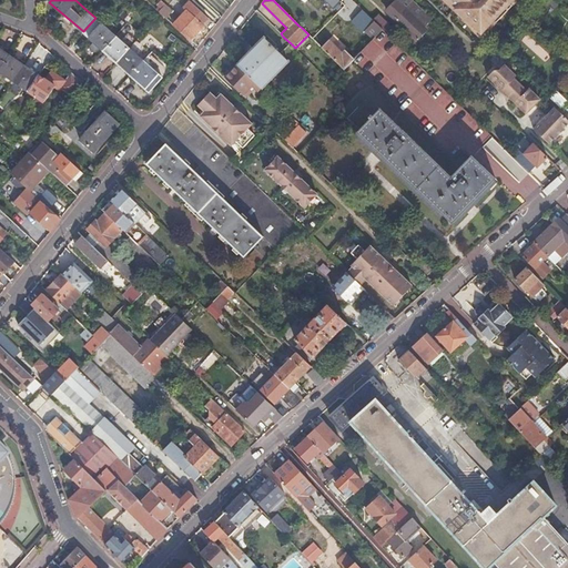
[(336,0),(304,0),(316,10),(322,4),(330,11),(338,1),(336,0)]
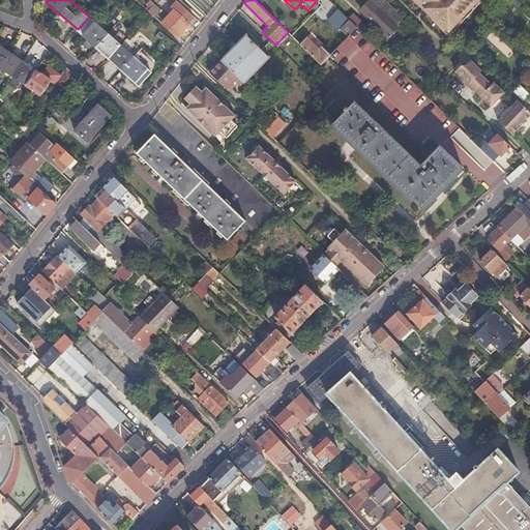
[(395,26),(402,19),(387,5),(382,0),(370,0),(370,1),(360,10),(372,21),(389,37),(399,28),(395,26)]
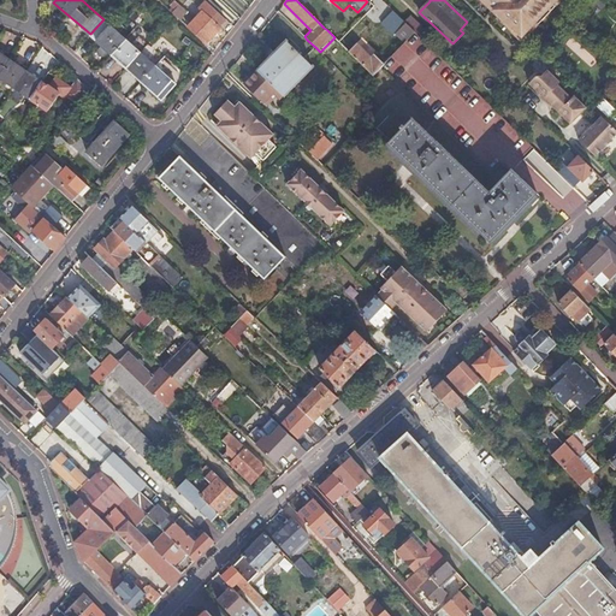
[(504,21),(514,30),(515,28),(523,36),(540,18),(543,21),(552,10),(550,9),(557,0),(483,0),(504,21)]
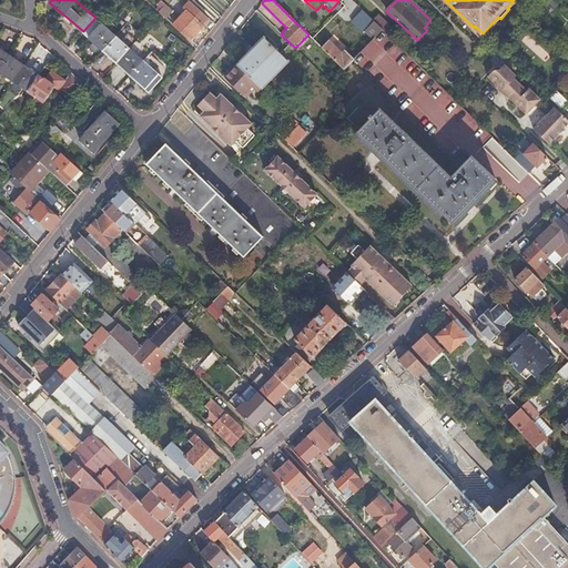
[(514,0),(507,8),(509,9),(518,0),(514,0)]
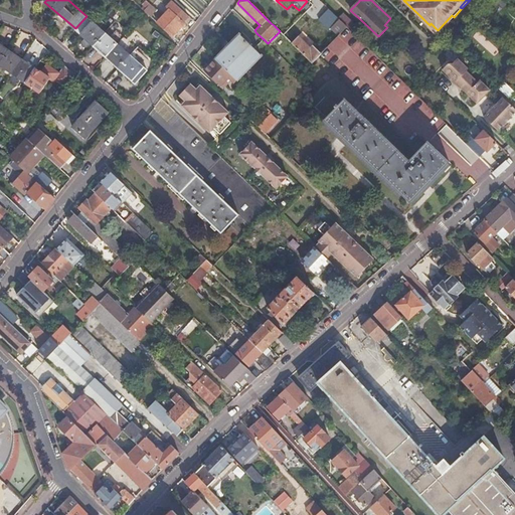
[(172,1),(168,4),(184,18),(187,15),(172,1)]
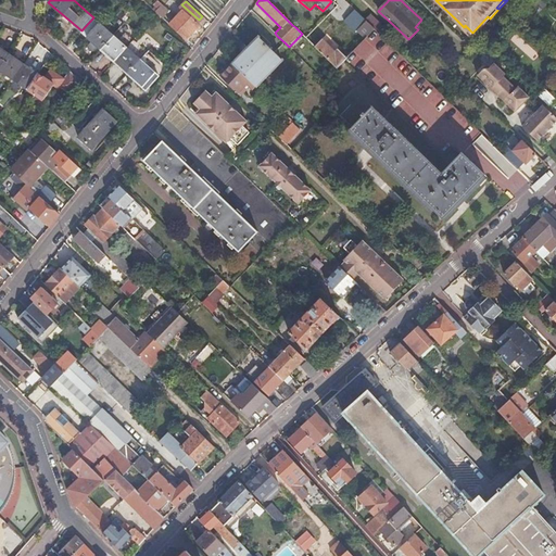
[(162,17),(168,10),(162,4),(155,12),(162,17)]
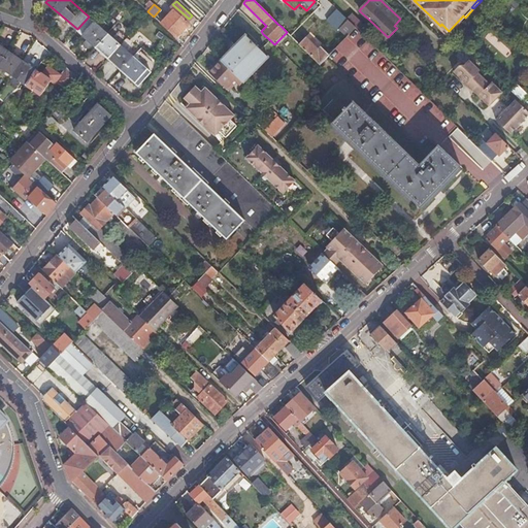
[(189,19),(172,4),(170,7),(172,9),(167,15),(184,30),(189,24),(187,22),(189,19)]
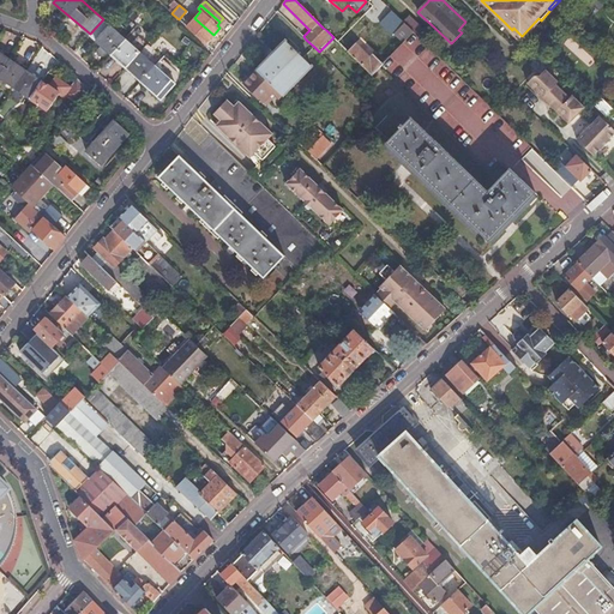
[(404,41),(414,31),(403,22),(386,5),(378,14),(404,41)]
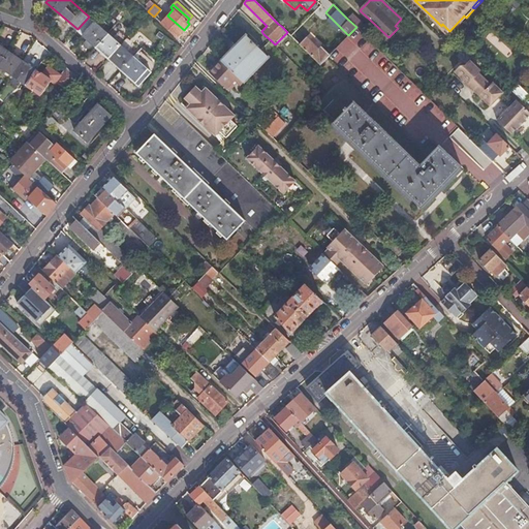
[(346,17),(360,30),(365,25),(351,11),(346,17)]
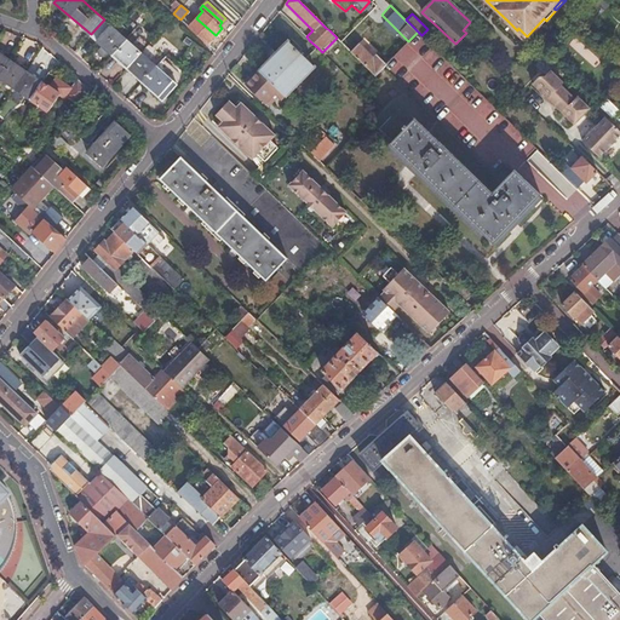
[(216,35),(196,18),(189,27),(207,44),(216,35)]
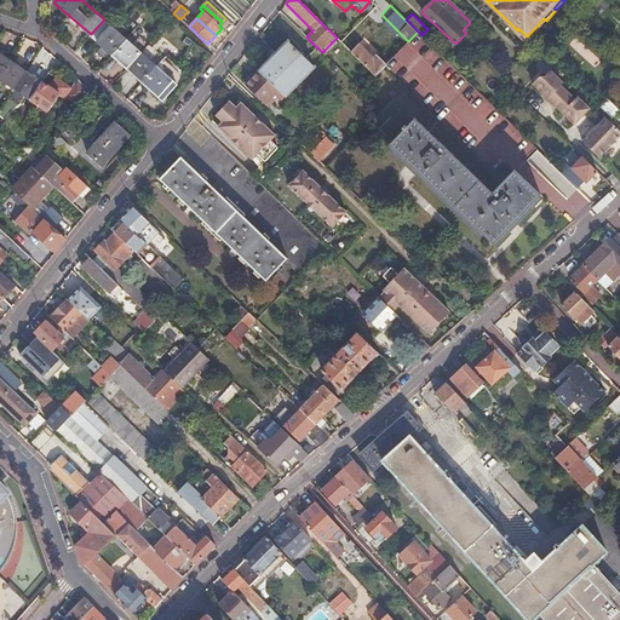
[(516,32),(526,42),(546,21),(544,18),(527,36),(518,28),(517,30),(516,32)]
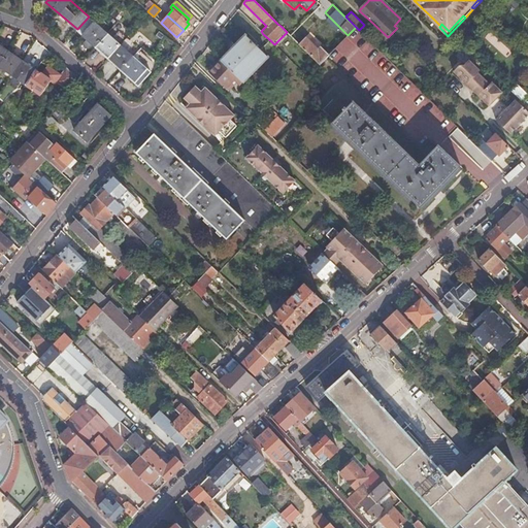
[(77,29),(76,30),(88,40),(85,44),(89,48),(92,44),(95,47),(106,34),(88,18),(77,29)]
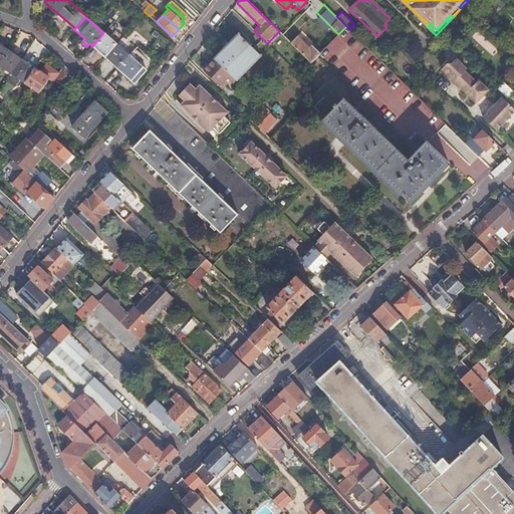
[(281,33),(310,63),(323,49),(321,47),(318,50),(313,45),(310,48),(280,19),(273,25),(274,26),(275,27),(279,31),(281,33)]
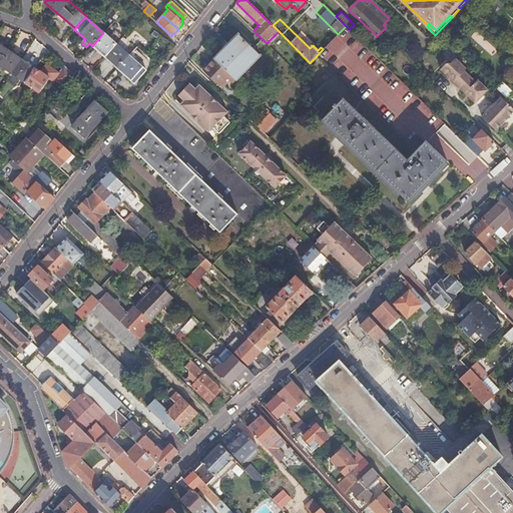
[(491,53),(496,46),(476,31),(470,37),(491,53)]
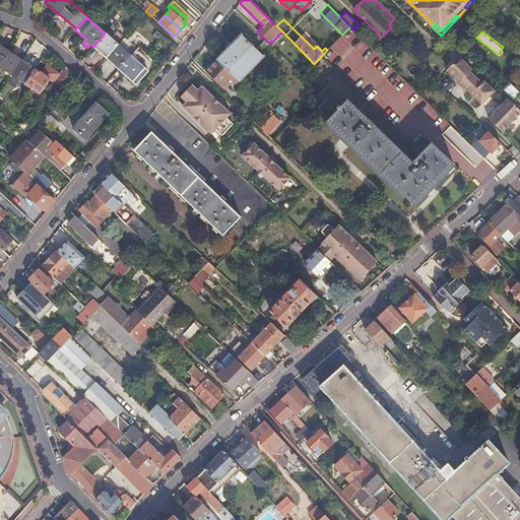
[(93,47),(107,58),(118,46),(105,34),(93,47)]
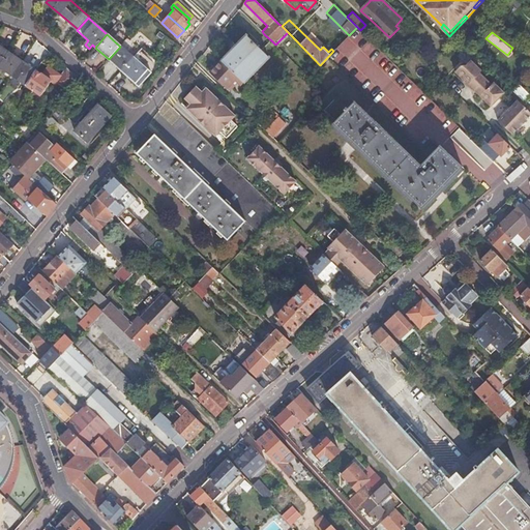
[(245,34),(221,60),(224,63),(242,82),(244,83),(268,58),(245,34)]
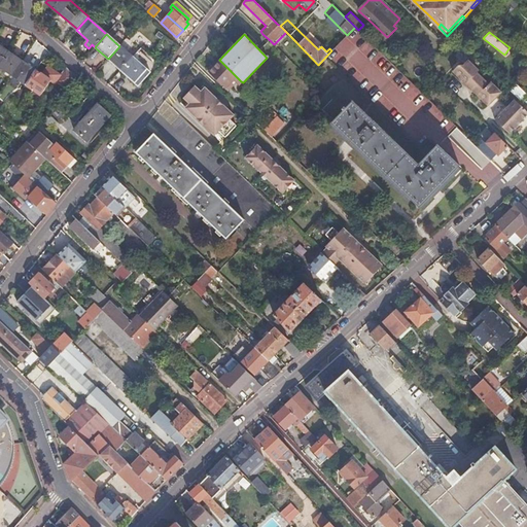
[(108,59),(121,70),(133,58),(119,46),(108,59)]
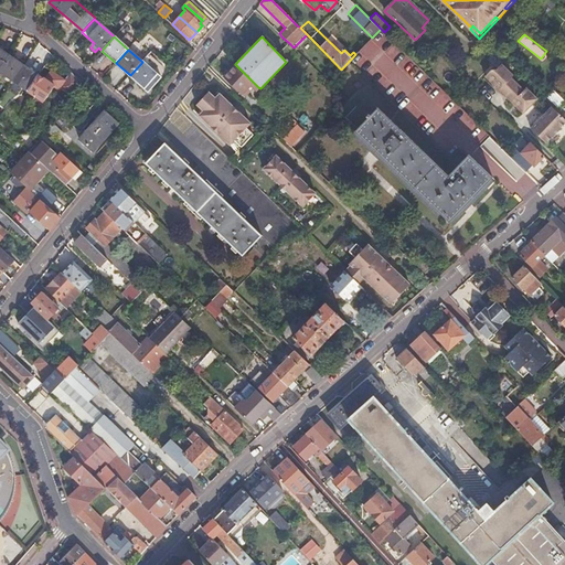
[(23,66),(8,55),(0,66),(0,72),(12,82),(23,66)]
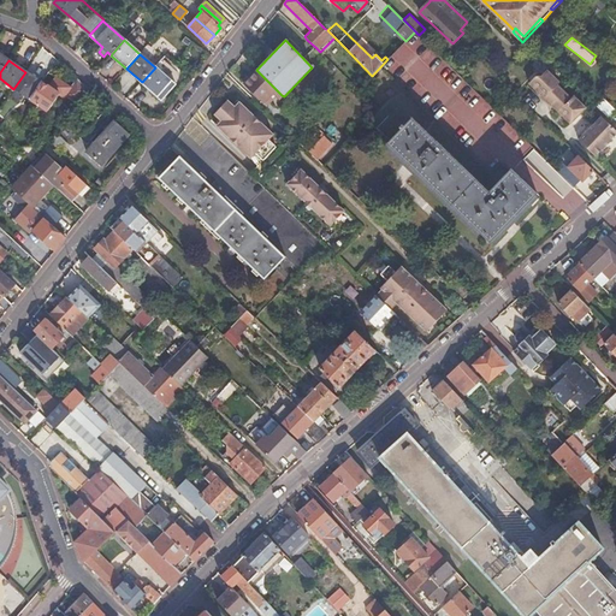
[(155,67),(142,82),(157,96),(161,100),(175,86),(170,81),(155,67)]
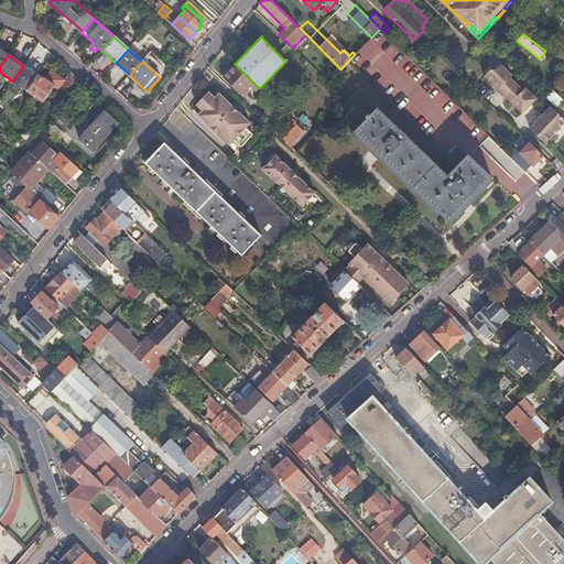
[(483,74),(521,111),(534,97),(499,63),(495,68),(489,68),(483,74)]
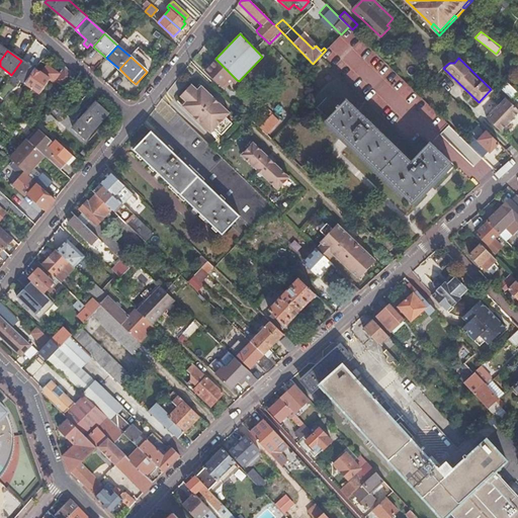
[(11,75),(25,84),(34,70),(21,61),(11,75)]
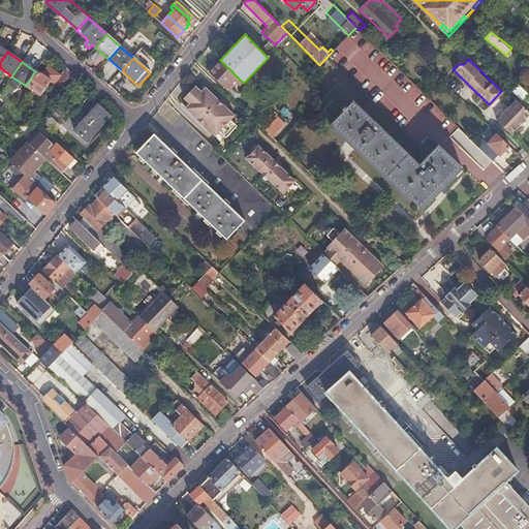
[(242,82),(223,63),(212,74),(228,91),(231,88),(238,83),(242,88),(245,85),(244,83),(242,82)]
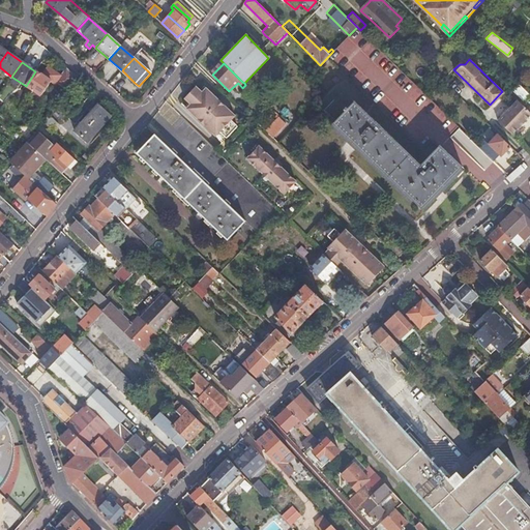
[(66,90),(77,78),(65,67),(59,76),(47,67),(41,76),(35,71),(26,86),(40,95),(51,81),(54,84),(55,83),(66,90)]
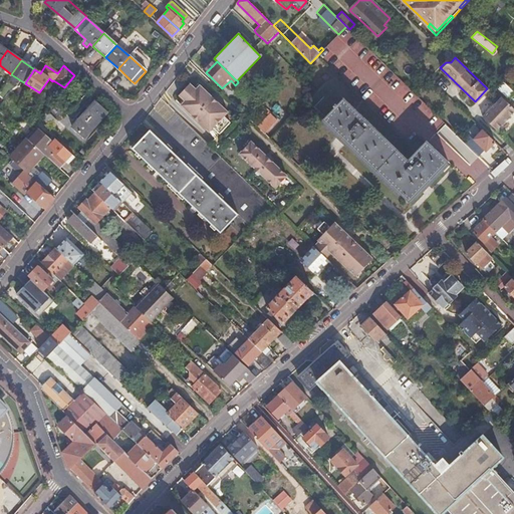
[(507,97),(508,99),(513,93),(513,91),(503,81),(497,88),(507,97)]
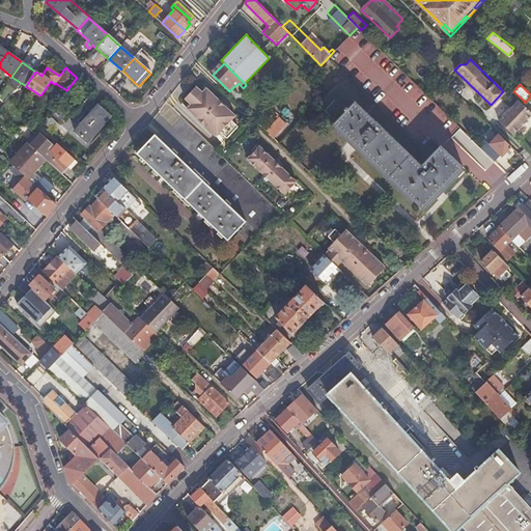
[(202,92),(200,90),(196,86),(185,99),(189,103),(191,105),(187,109),(216,137),(220,133),(226,139),(239,127),(231,119),(235,116),(206,88),(202,92)]
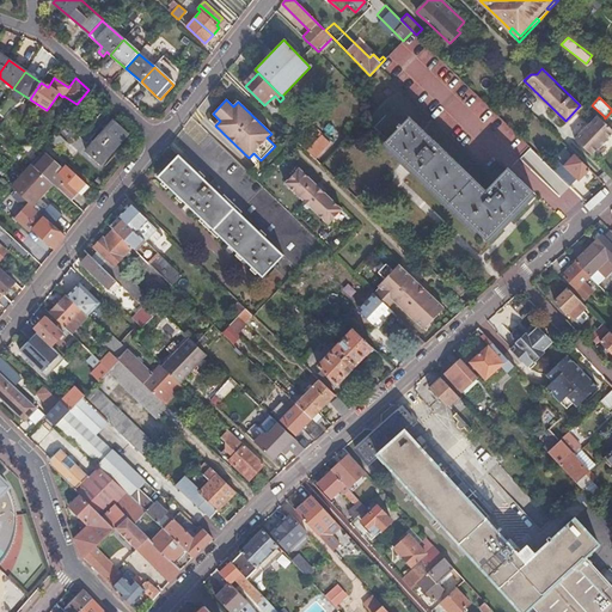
[(573,140),(591,157),(611,134),(611,130),(597,115),(573,140)]
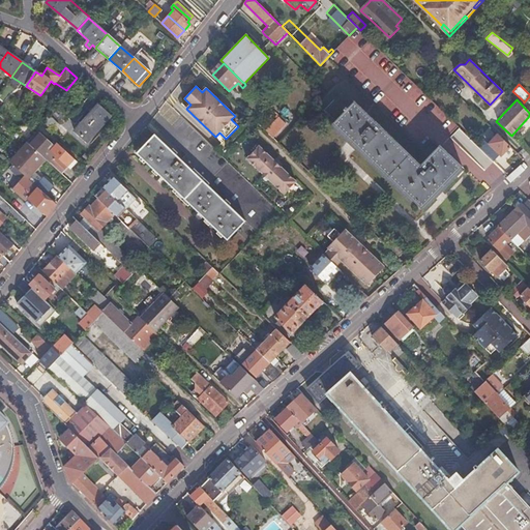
[(358,147),(421,208),(435,195),(441,188),(462,167),(440,145),(420,165),(354,101),(333,123),(350,139),(358,147)]
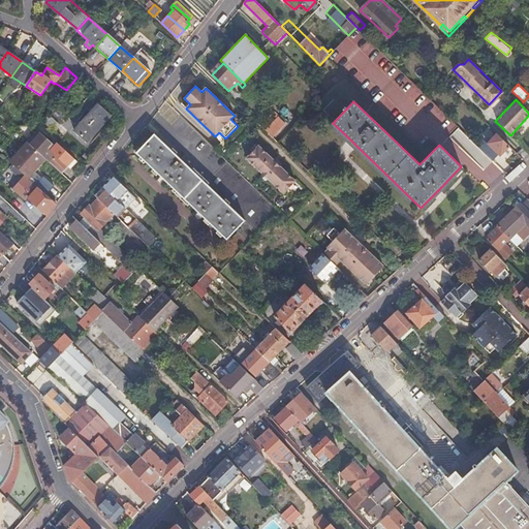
[(85,118),(98,129),(111,117),(97,104),(85,118)]
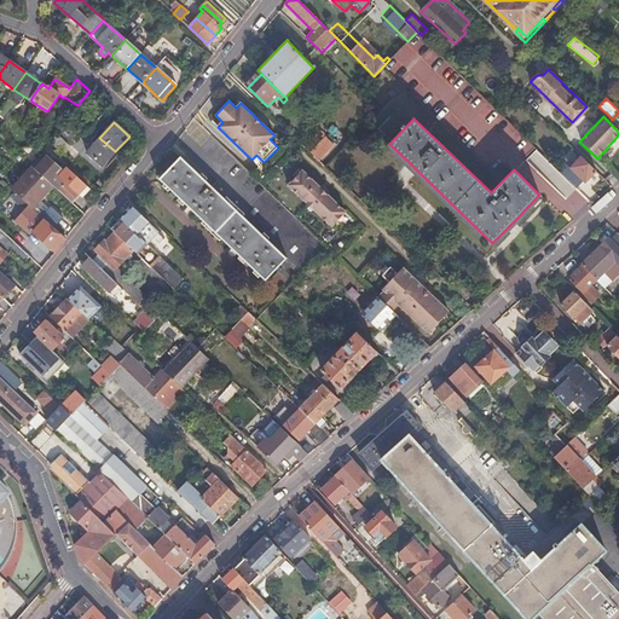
[(310,152),(317,160),(333,144),(323,134),(322,132),(319,136),(322,138),(308,151),(310,152)]
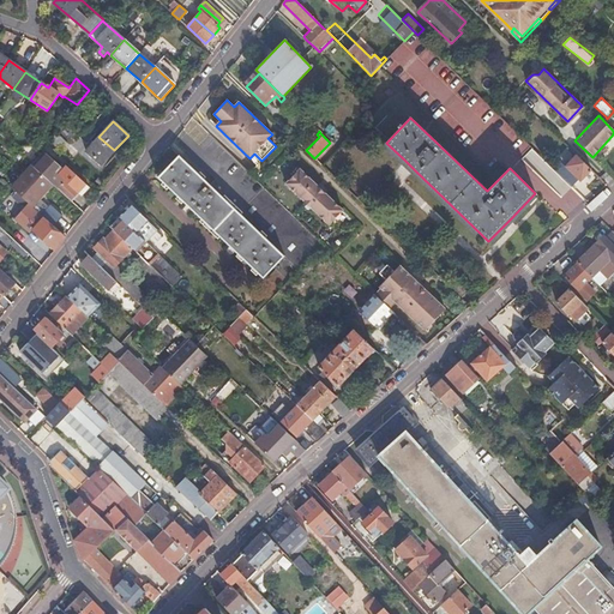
[(52,143),(64,154),(71,146),(58,136),(52,143)]
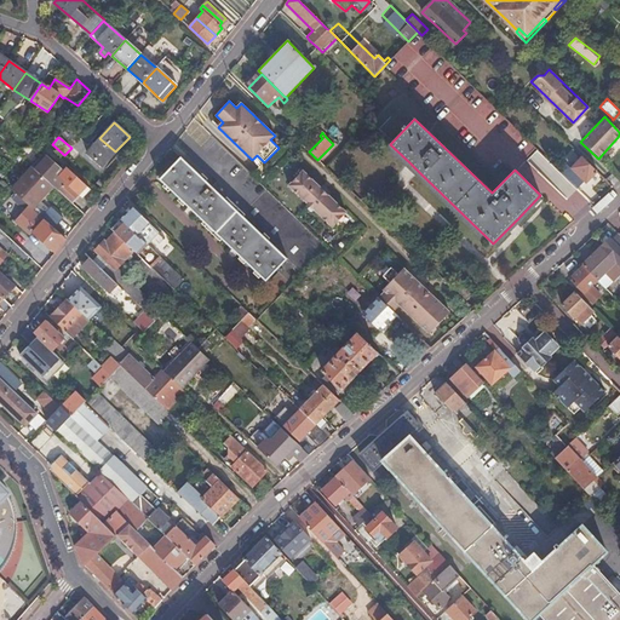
[(567,154),(573,148),(563,137),(557,144),(567,154)]
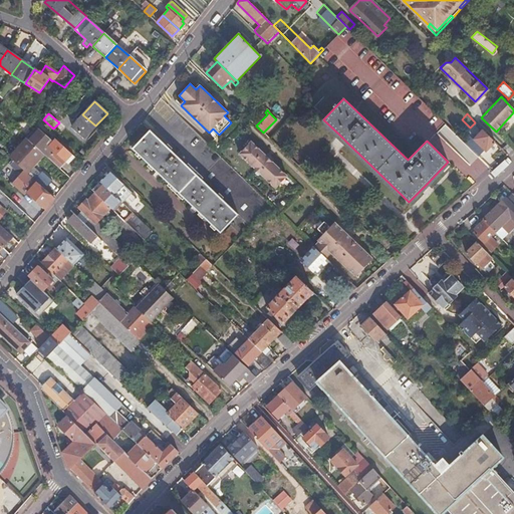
[(84,139),(95,125),(82,114),(75,122),(71,127),(84,139)]
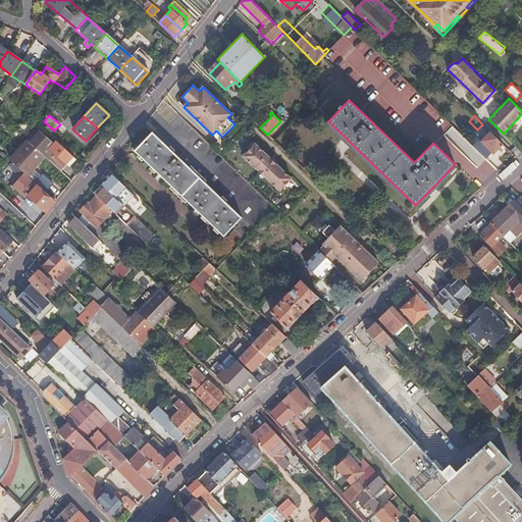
[(437,128),(446,128),(446,120),(438,119),(437,128)]
